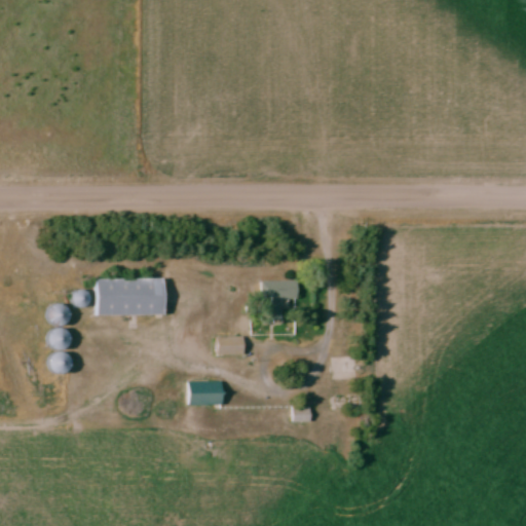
[(96,279),(97,316),(164,316),(163,278),(96,279)]
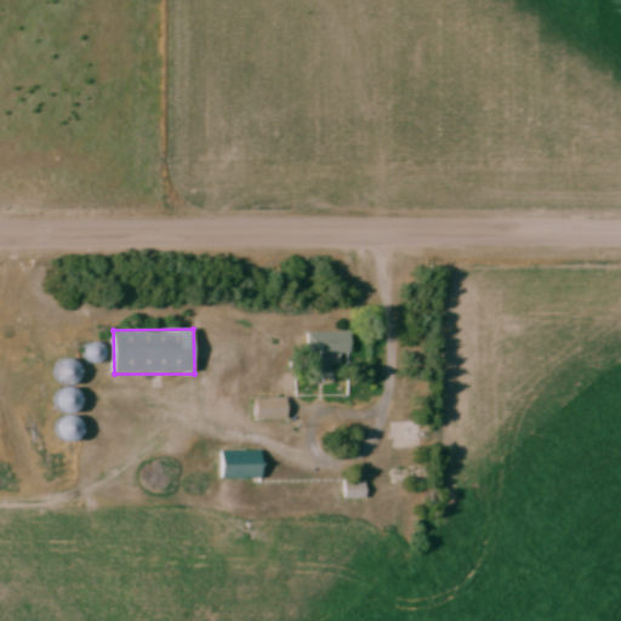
[(307,332),(307,379),(330,379),(330,353),(351,353),(351,332),(307,332)]
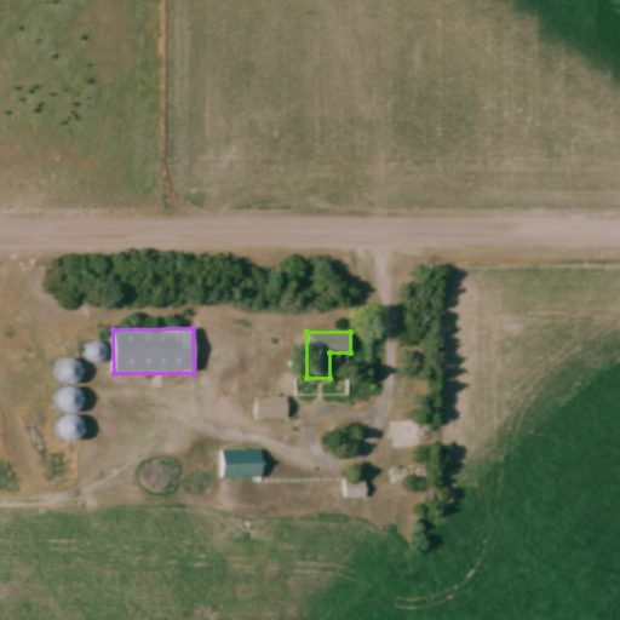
[(70,384),(82,372),(68,356),(53,369),(69,385),(55,399),(70,414),(55,429),(69,443),(85,428),(70,413),(85,400),(70,384)]
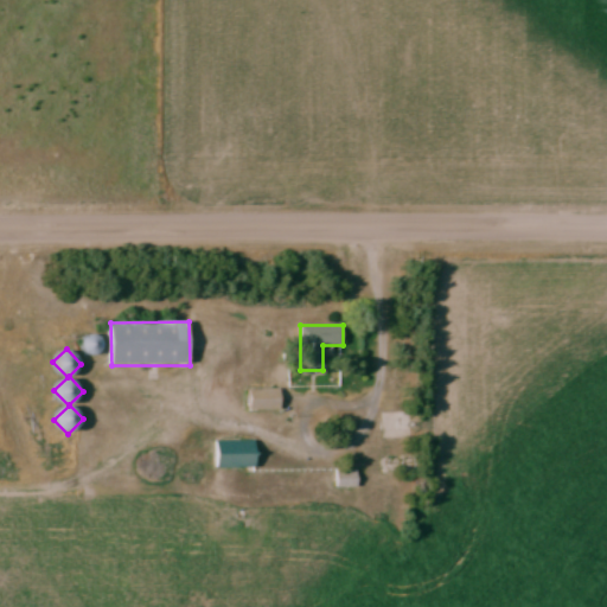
[(281,410),(281,389),(249,389),(249,410),(281,410)]
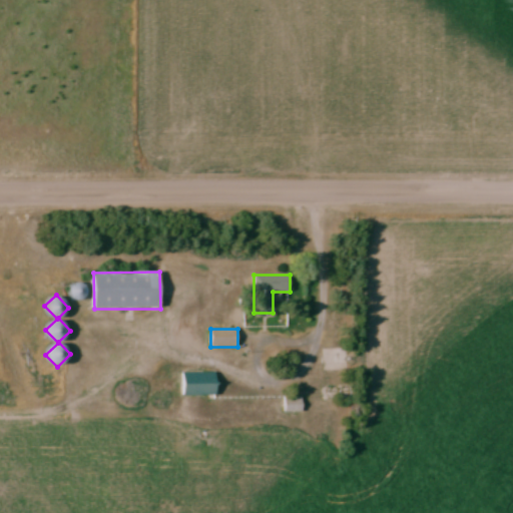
[(216,373),(182,373),(182,397),(216,397),(216,373)]
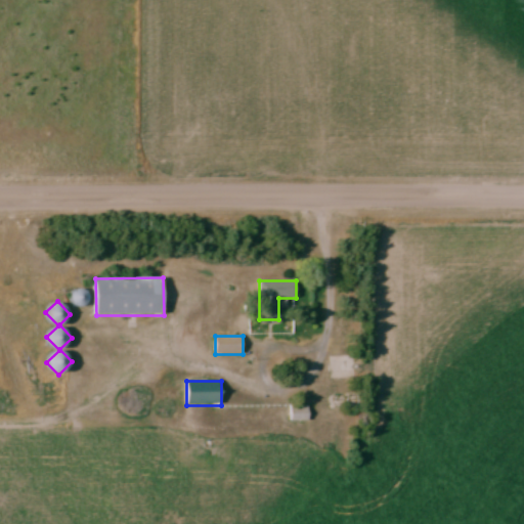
[(291,422),(307,422),(307,407),(291,407),(291,422)]
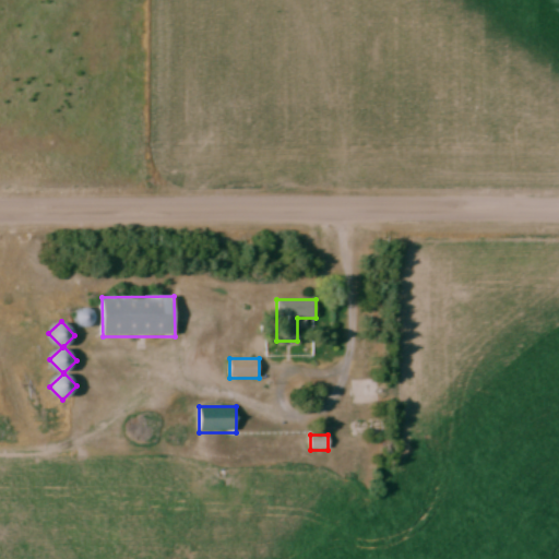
All buildings are outlined.
